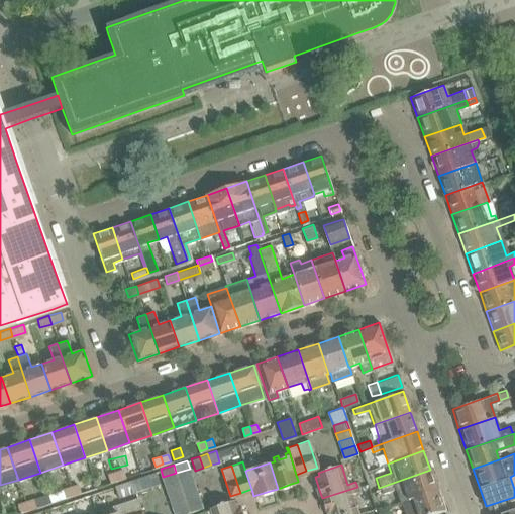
[(116,472),(118,479),(125,477),(123,469),(116,472)]
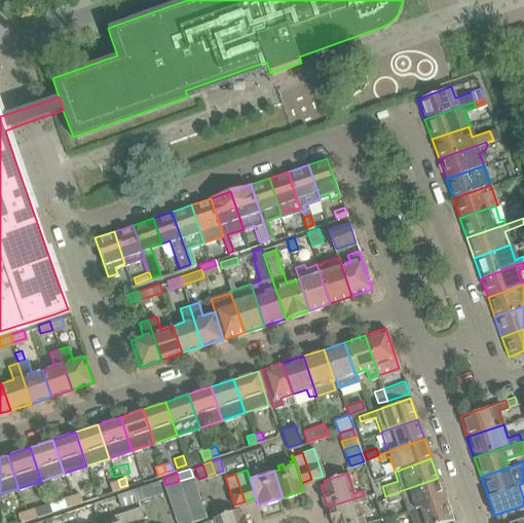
[(193,477),(179,481),(182,489),(195,485),(193,477)]
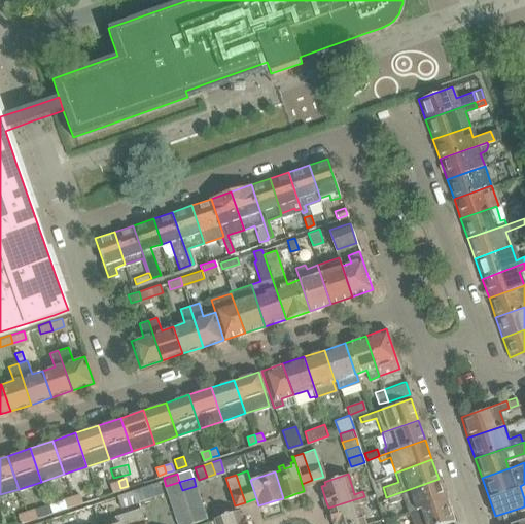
[(409,513),(446,499),(439,479),(386,497),(388,502),(403,497),(408,511),(409,511),(409,513)]
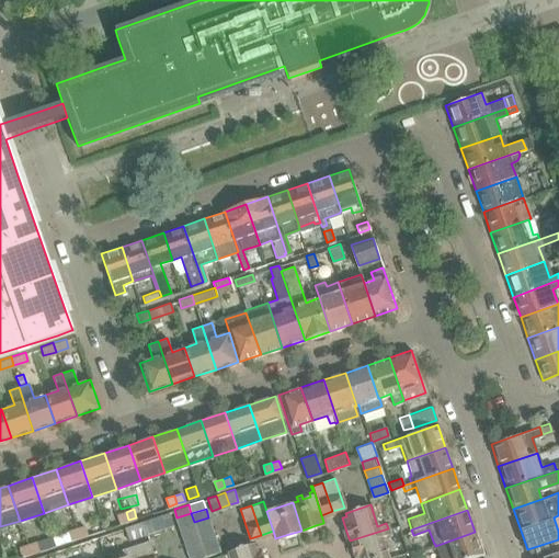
[(128,520),(126,512),(117,514),(121,523),(128,520)]
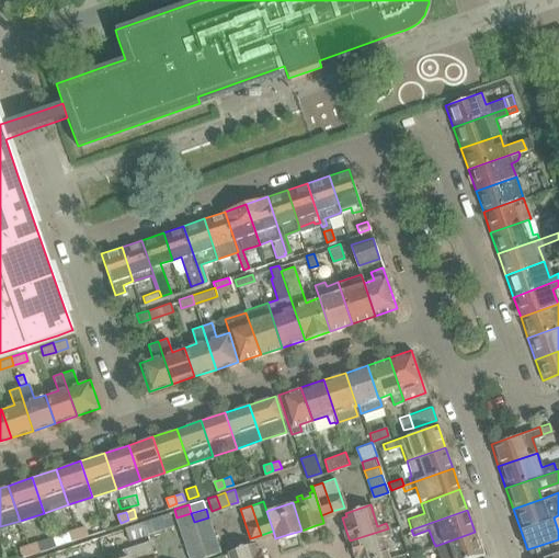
[(164,527),(173,524),(170,512),(160,514),(164,527)]
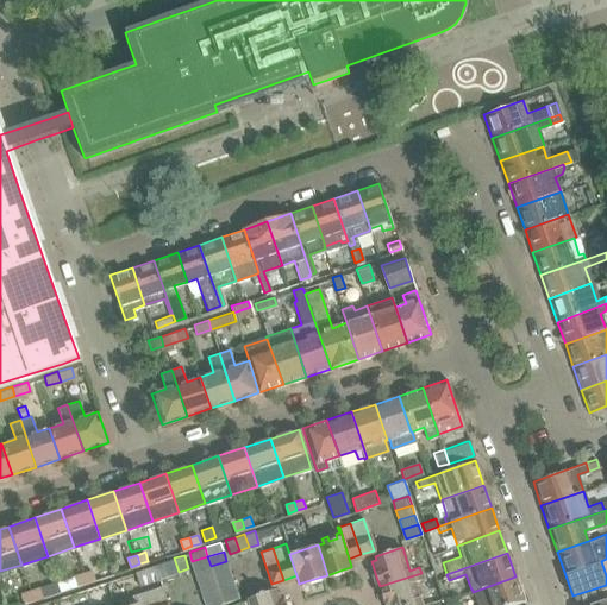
[(195,571),(211,566),(207,556),(192,561),(195,571)]
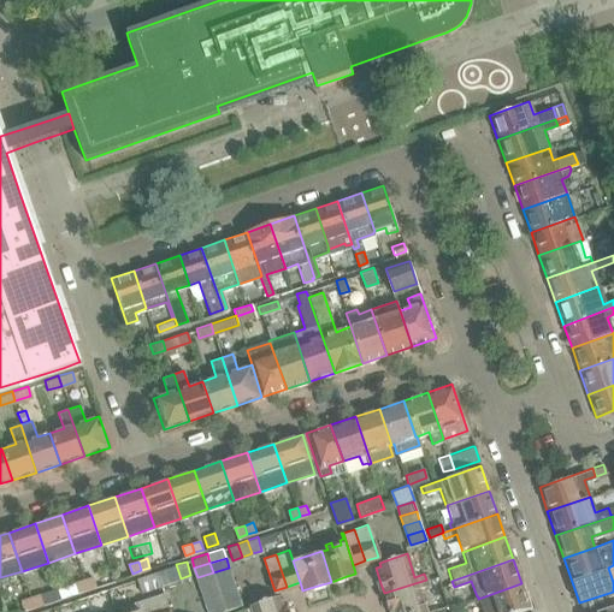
[(176,564),(166,568),(171,581),(181,578),(176,564)]
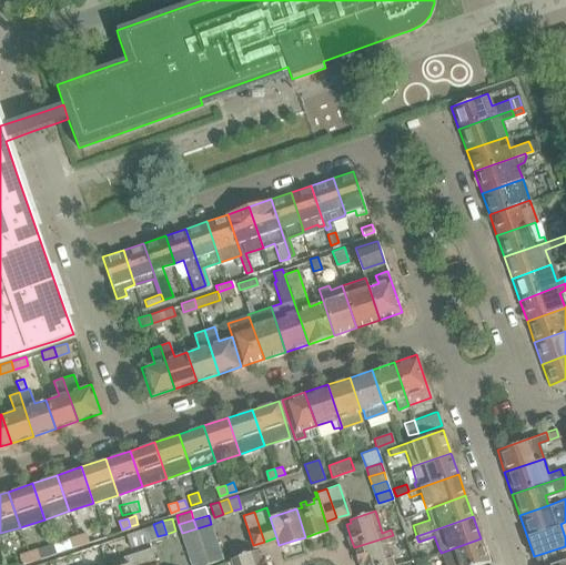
[(153,524),(144,527),(149,540),(158,536),(153,524)]
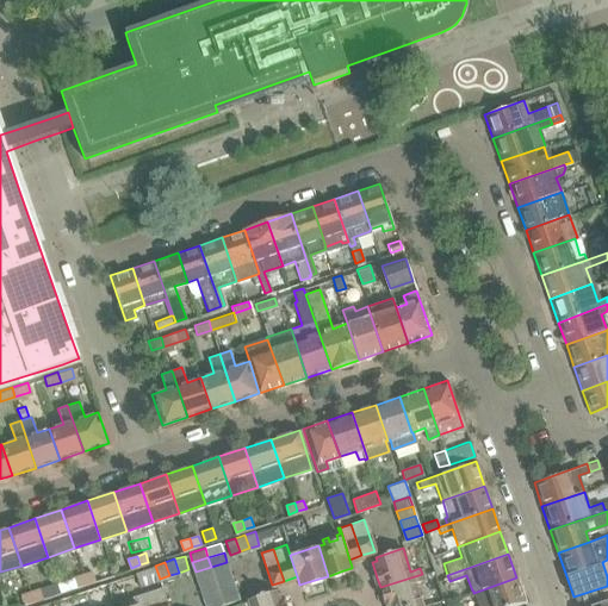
[(227,562),(211,567),(213,575),(230,570),(227,562)]
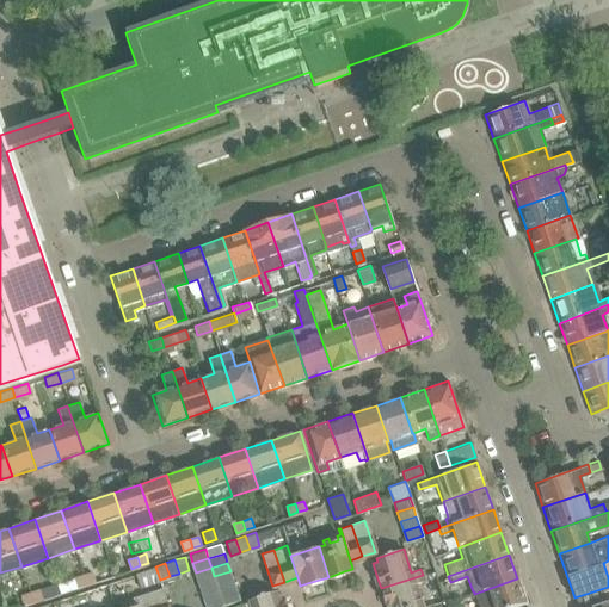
[(160,580),(155,567),(136,573),(141,586),(160,580)]
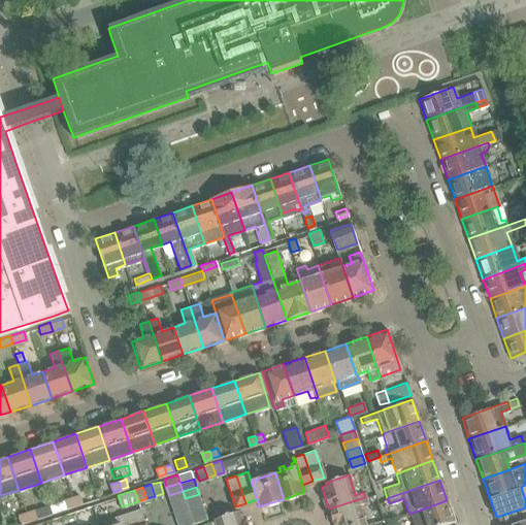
[(171,503),(185,498),(183,491),(169,495),(171,503)]
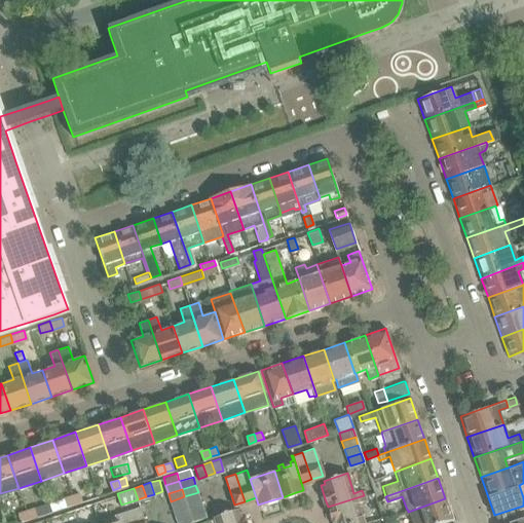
[(72,495),(74,502),(81,500),(79,492),(72,495)]
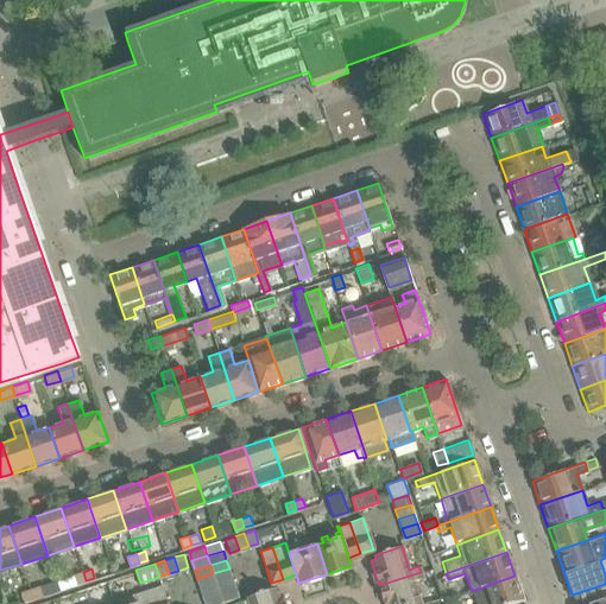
[(229,568),(213,573),(216,583),(232,578),(229,568)]
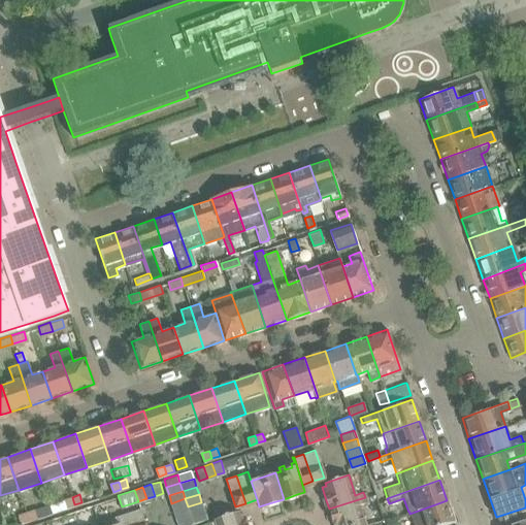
[(23,511),(38,505),(36,495),(20,500),(23,511)]
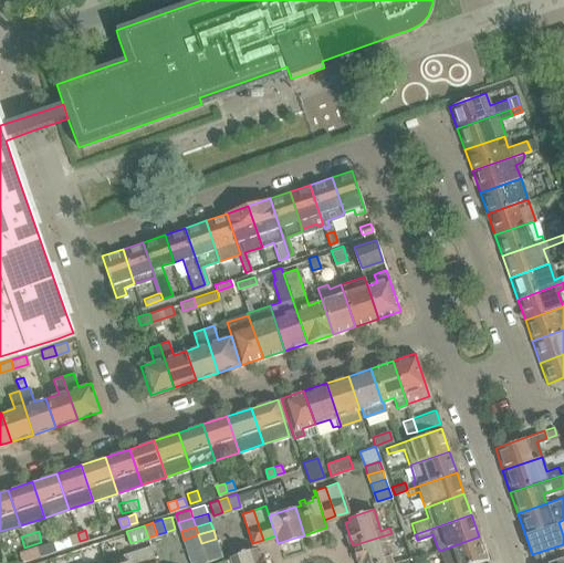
[(80,541),(77,533),(69,535),(72,544),(80,541)]
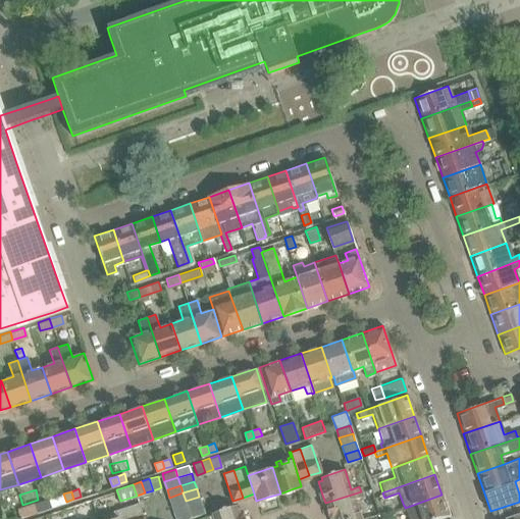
[(361,491),(325,503),(329,516),(329,518),(355,518),(360,517),(354,499),(362,496),(361,491)]
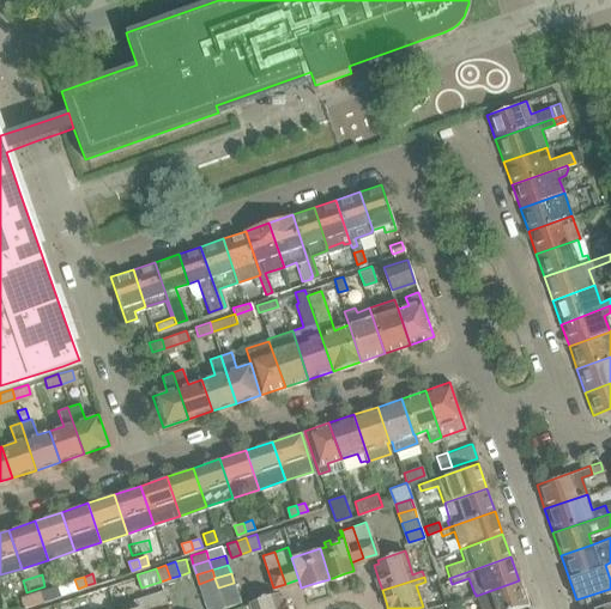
[(203,592),(218,588),(215,578),(199,584),(203,592)]
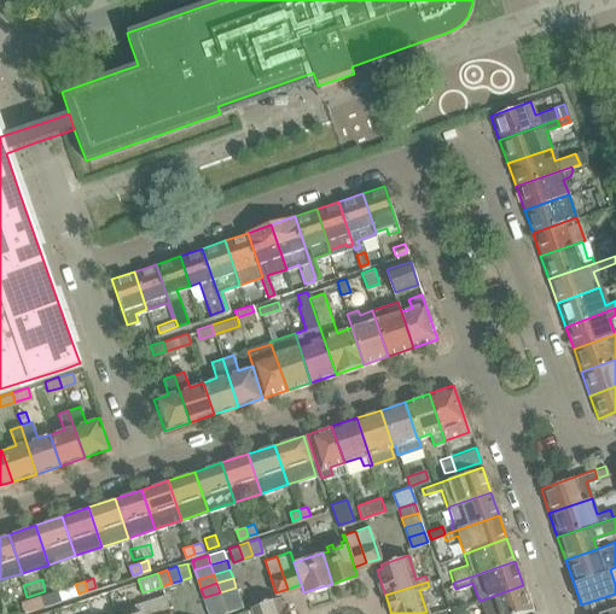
[(71,585),(58,589),(58,590),(62,598),(75,595),(74,595),(71,585)]
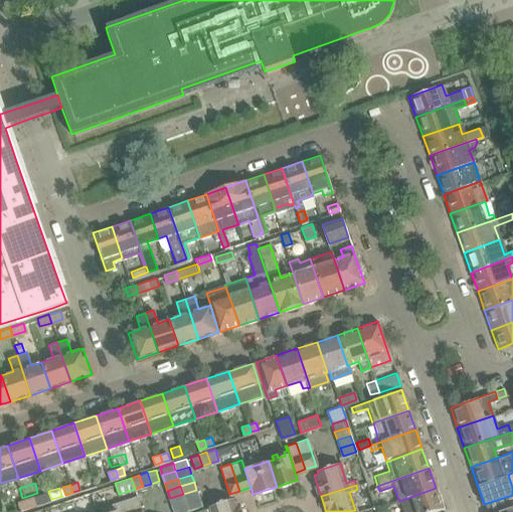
[(426,511),(443,507),(436,488),(399,501),(403,511),(426,511)]
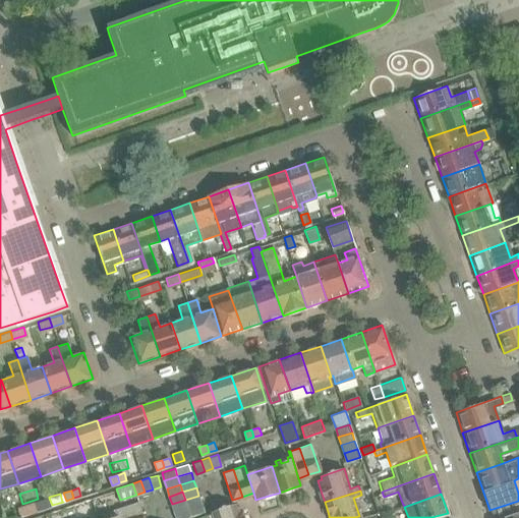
[(198,496),(185,500),(187,508),(200,504),(198,496)]
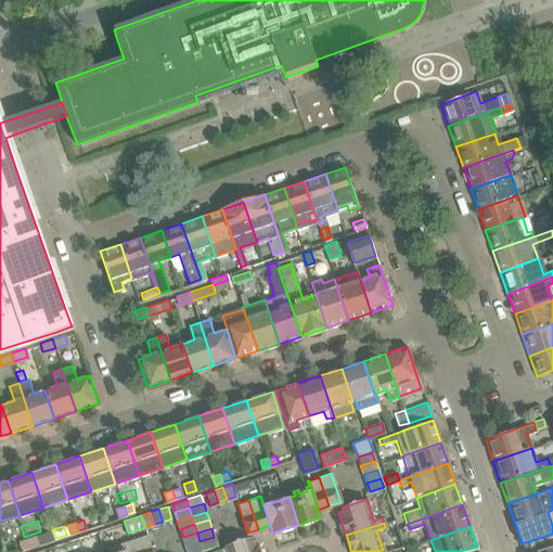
[(185,546),(200,541),(197,533),(183,537),(185,546)]
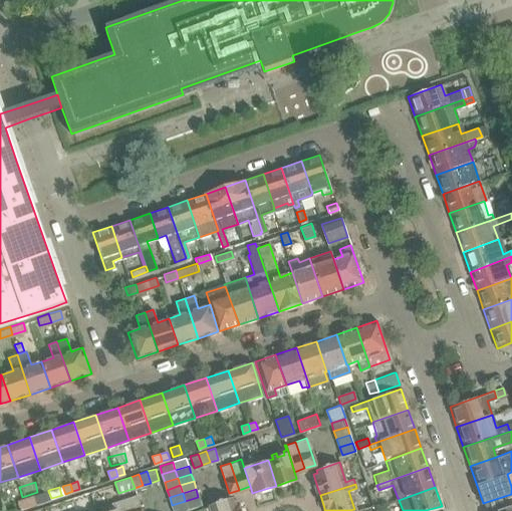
[(129,510),(141,510),(136,494),(125,498),(129,510)]
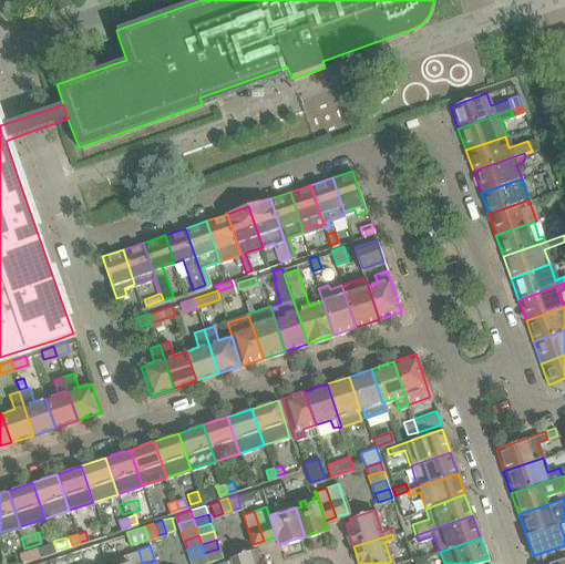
[(564,563),(564,545),(533,555),(535,563),(564,563)]
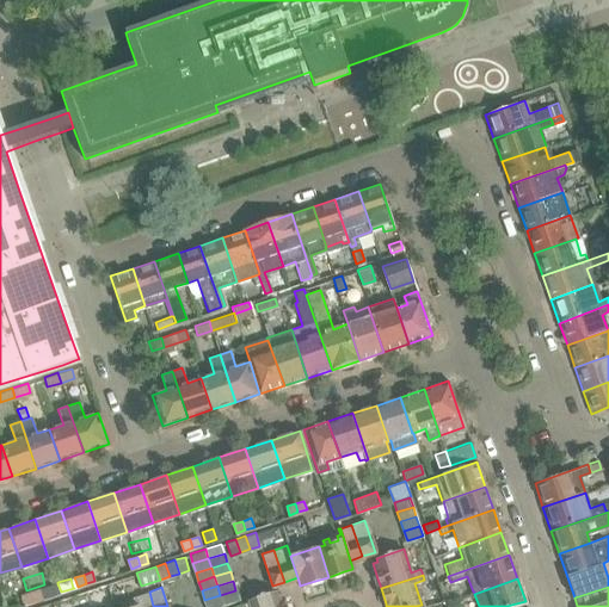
[(30,593),(34,601),(42,599),(40,589),(30,593)]
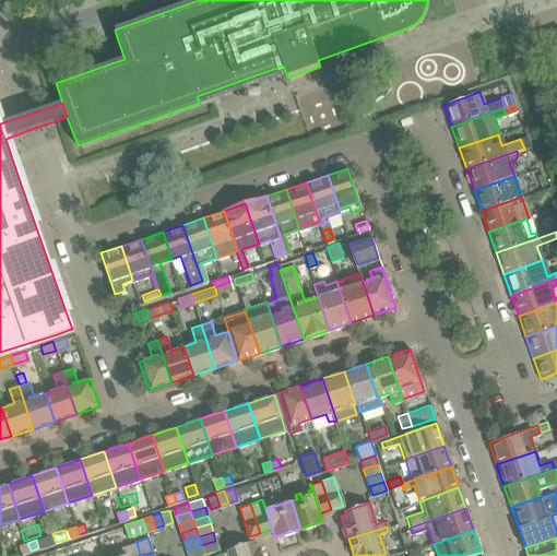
[(203,553),(218,548),(215,541),(201,545),(203,553)]
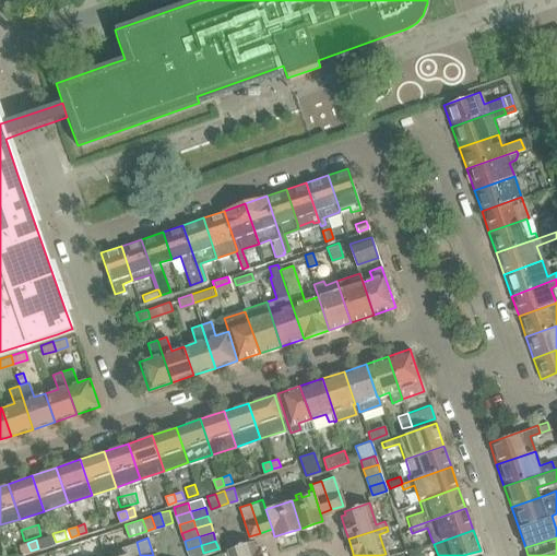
[(261,555),(257,543),(252,545),(251,541),(226,549),(228,555),(261,555)]
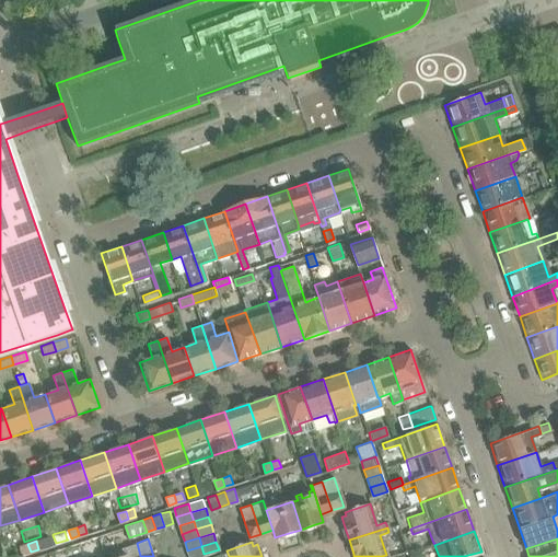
[(128,556),(140,556),(137,543),(126,546),(128,556)]
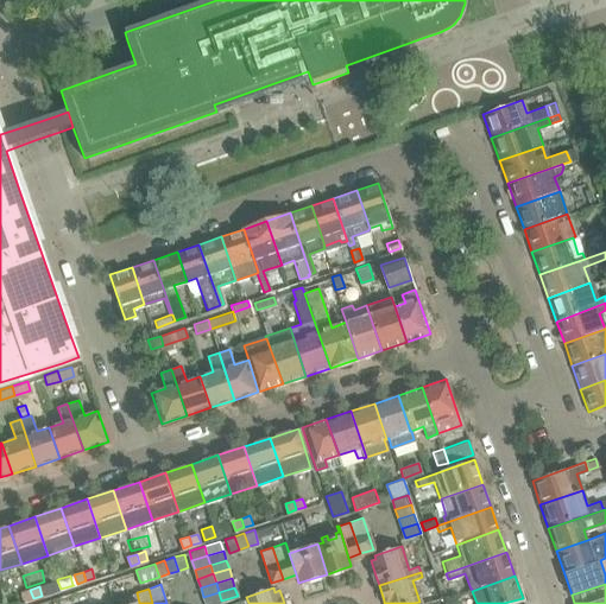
[(33,598),(30,590),(21,592),(24,602),(33,598)]
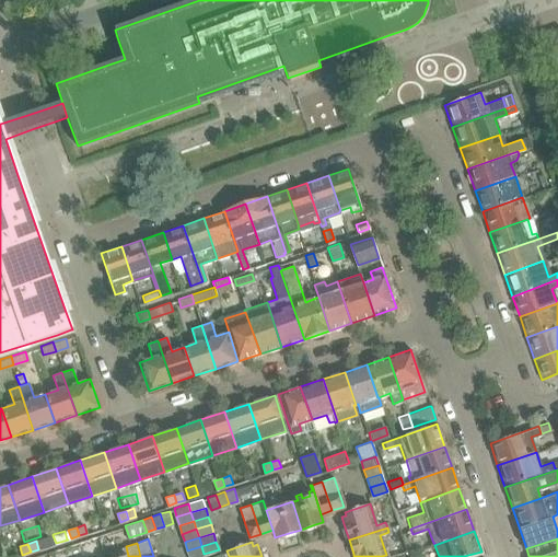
[(128,556),(126,546),(108,552),(109,556),(128,556)]
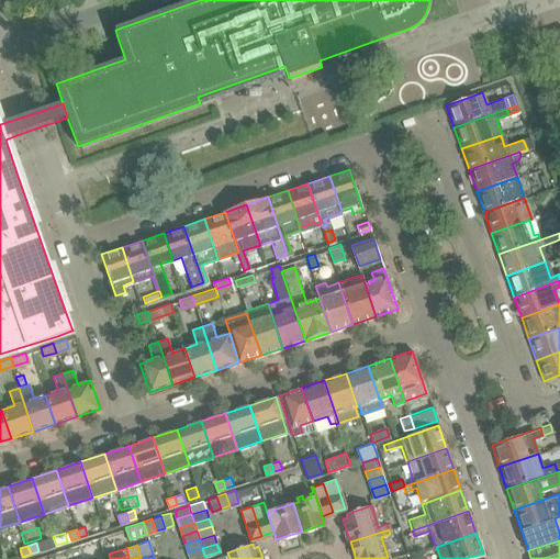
[(196,558),(204,556),(202,548),(188,552),(189,558),(196,558)]
